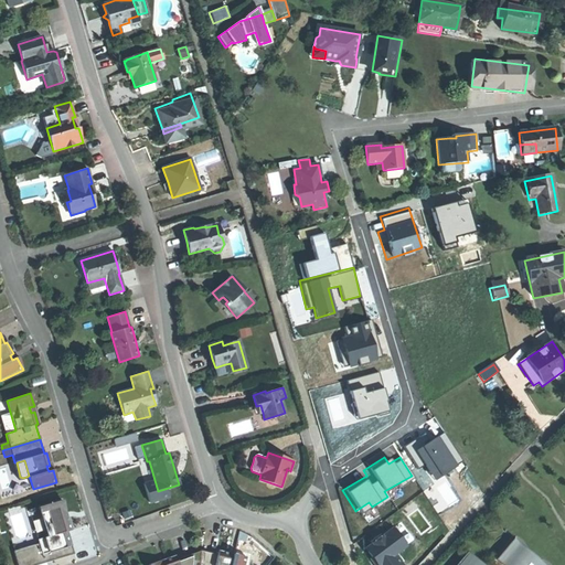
[(42,555),(72,546),(67,532),(70,531),(66,518),(63,519),(62,518),(61,514),(66,513),(63,500),(39,508),(48,537),(38,540),(39,544),(42,555)]
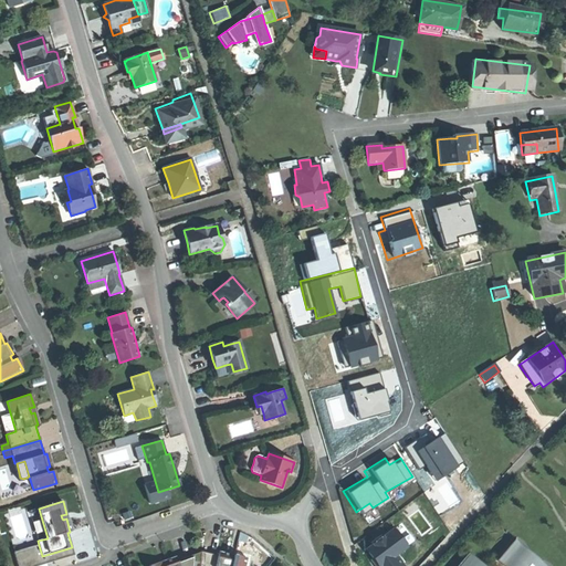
[(39,565),(75,555),(72,547),(42,556),(39,545),(13,553),(18,565),(39,565)]
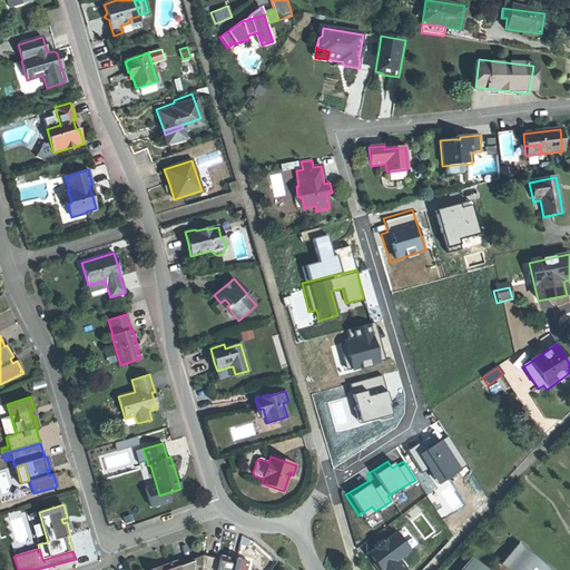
[(548,569),(526,550),(508,569),(485,569),(477,562),(470,569),(548,569)]
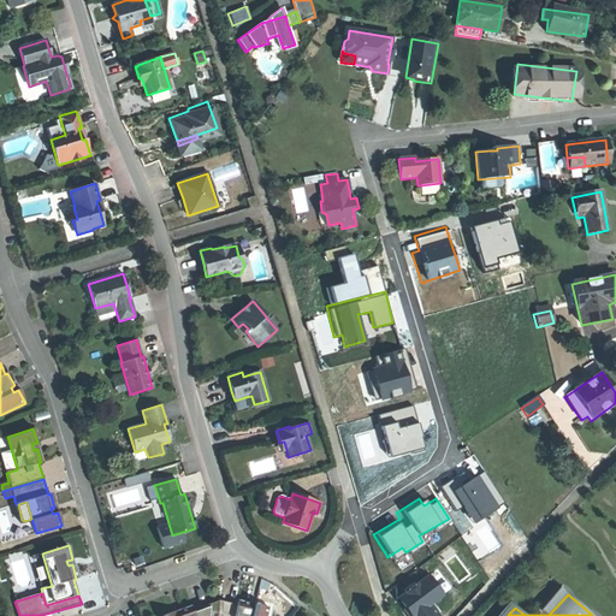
[(266,615),(268,608),(255,604),(254,609),(250,609),(248,608),(249,604),(238,602),(237,604),(219,600),(193,610),(193,608),(182,611),(183,615),(181,615),(178,615),(177,615),(176,611),(163,615),(266,615)]
